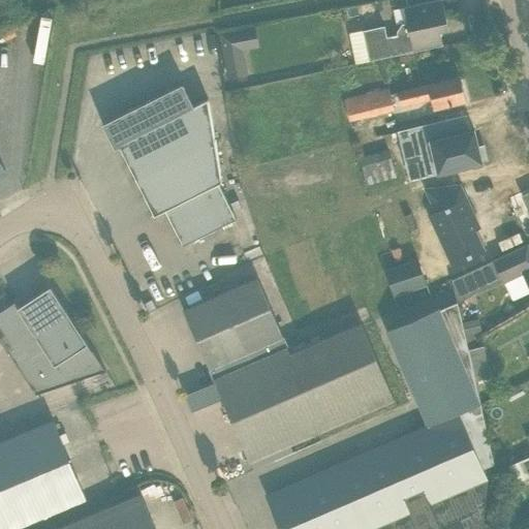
[(442,19),(445,19),(441,0),(437,0),(422,3),(403,7),(407,23),(395,26),(397,35),(386,37),(384,26),(362,31),(368,61),(442,45),(439,31),(445,30),(442,19)]
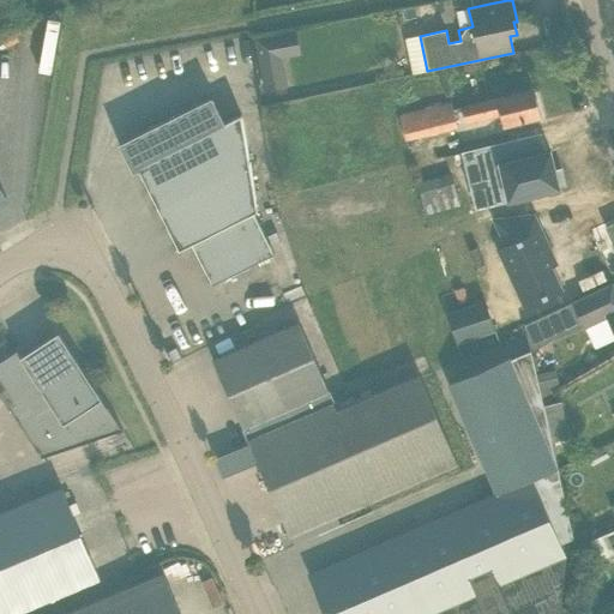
[(281,62),(258,66),(263,88),(284,84),(281,62)]
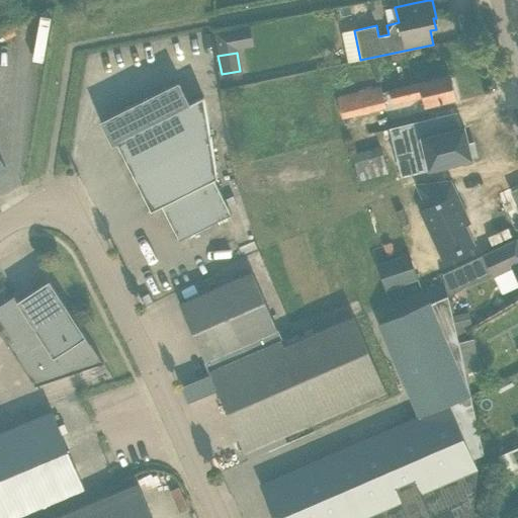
[(384,107),(422,97),(424,107),(436,104),(456,99),(450,76),(430,81),(381,93),(379,86),(335,97),(341,119),(384,108),(384,107)]
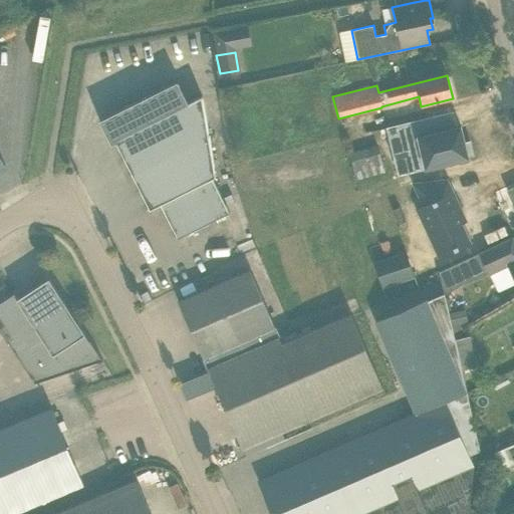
[(178,82),(101,119),(112,143),(115,142),(150,210),(160,204),(177,238),(195,229),(229,212),(211,179),(216,176),(201,97),(188,103),(178,82)]
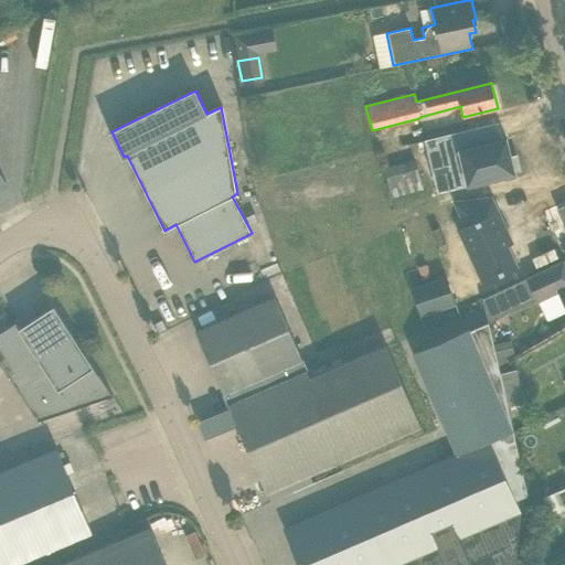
[(476,127),(427,138),(435,169),(452,164),(458,188),(515,174),(514,170),(519,169),(516,157),(512,158),(508,139),(479,146),(476,127)]
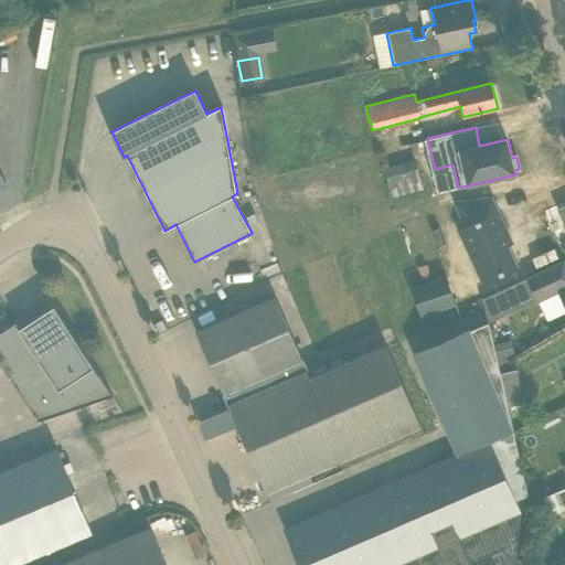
[(414,160),(383,168),(391,196),(422,189),(414,160)]
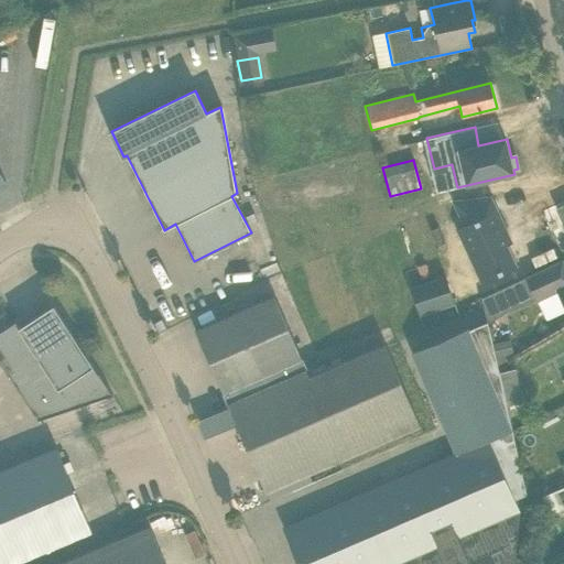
[(490,197),(451,202),(463,227),(455,230),(479,283),(516,267),(502,237),(507,235),(490,197)]
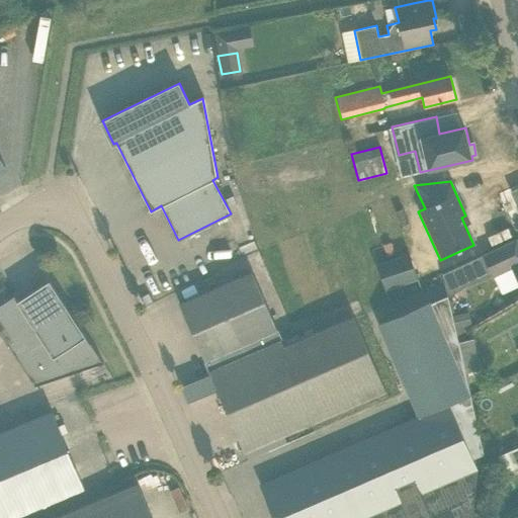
[(517,244),(516,240),(483,256),(493,276),(512,268),(517,280),(517,244)]
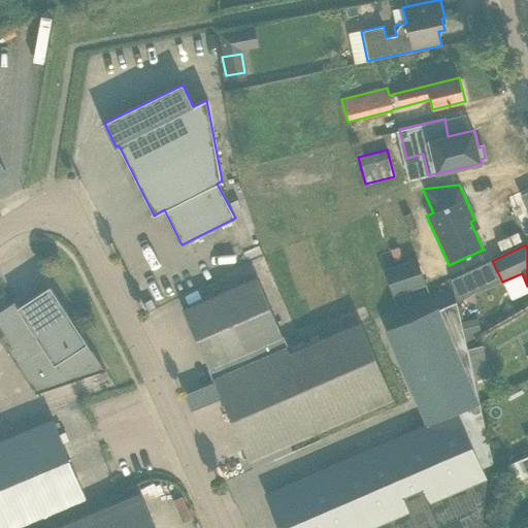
[(392,294),(425,283),(417,259),(384,270),(392,294)]
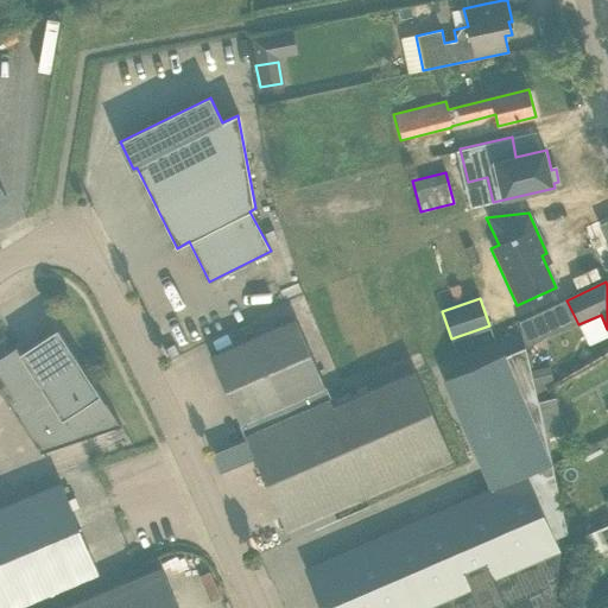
[(521,322),(527,340),(562,329),(556,310),(521,322)]
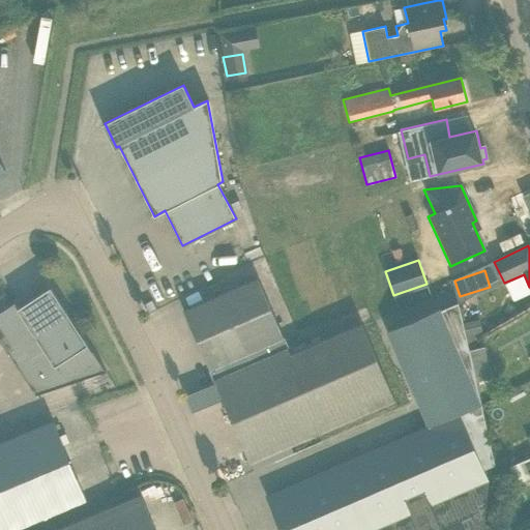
[(184,311),(216,385),(290,354),(257,281),(184,311)]
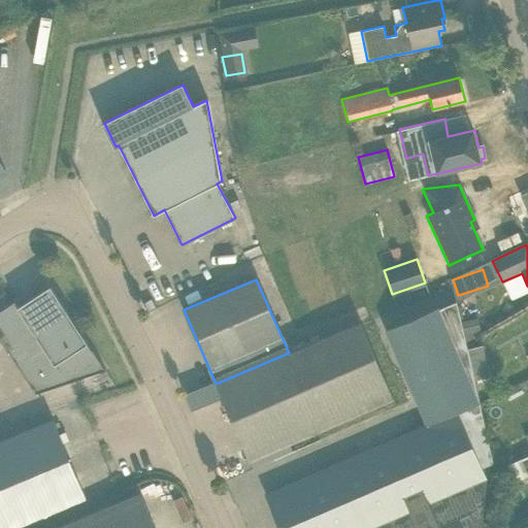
[(0,311),(0,328),(12,348),(7,351),(34,393),(35,394),(104,370),(50,286),(18,306),(15,303),(0,311)]
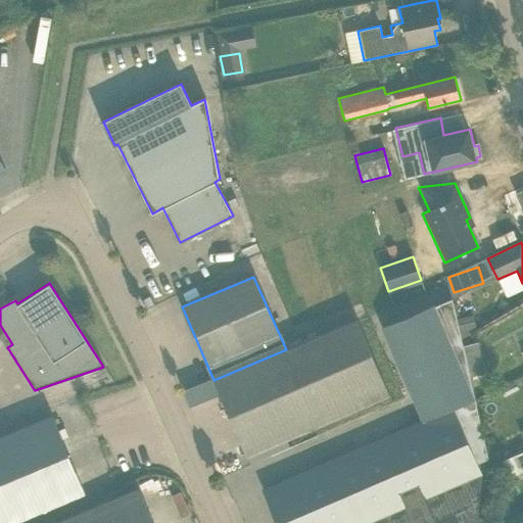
[(476,522),(481,475),(477,465),(488,460),(461,340),(457,319),(452,298),(434,305),(434,304),(381,327),(421,422),(281,480),(263,488),(277,522),(476,522)]
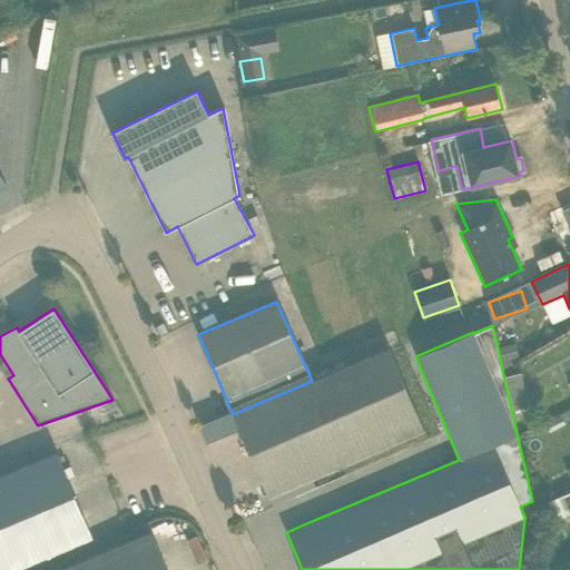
[(516,344),(498,347),(502,371),(519,360),(516,344)]
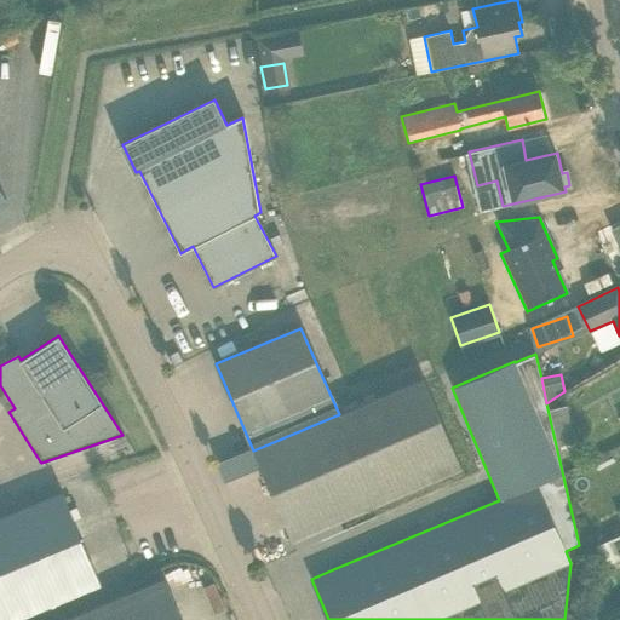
[(253,451),(292,541),(460,469),(422,378),(339,414),(253,451)]
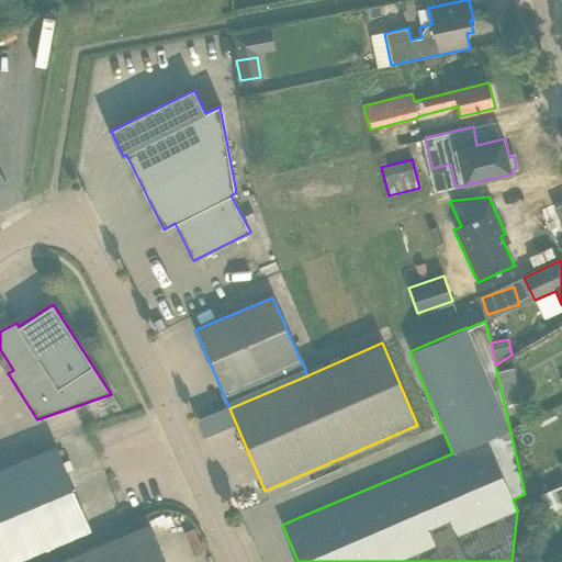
[(35,456),(0,470),(0,561),(13,561),(70,539),(91,530),(56,447),(35,456)]
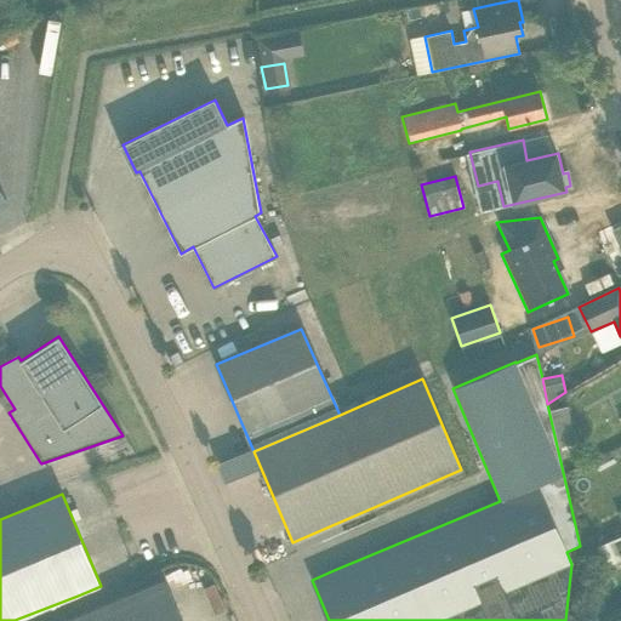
[(620,527),(609,531),(613,540),(620,536),(620,527)]
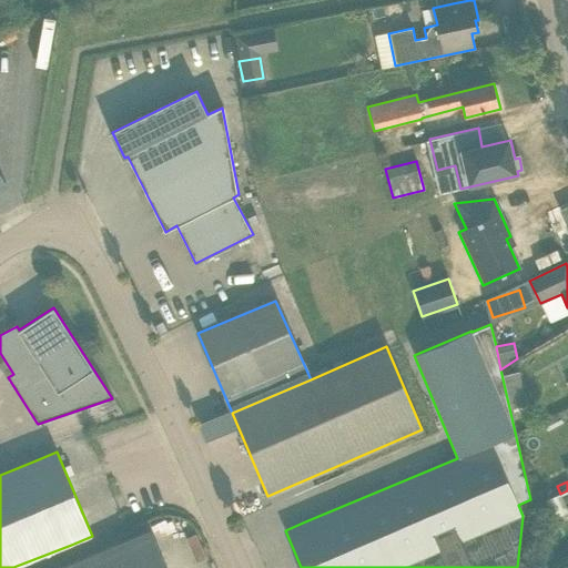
[(567,493),(557,498),(566,515),(567,514),(567,493)]
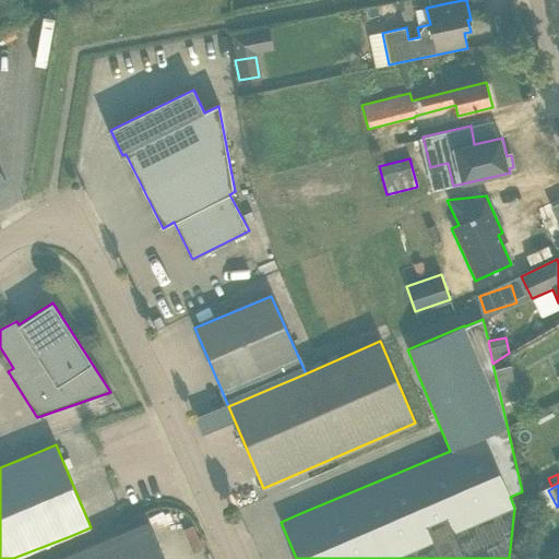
[(162,558),(147,522),(59,558),(162,558)]
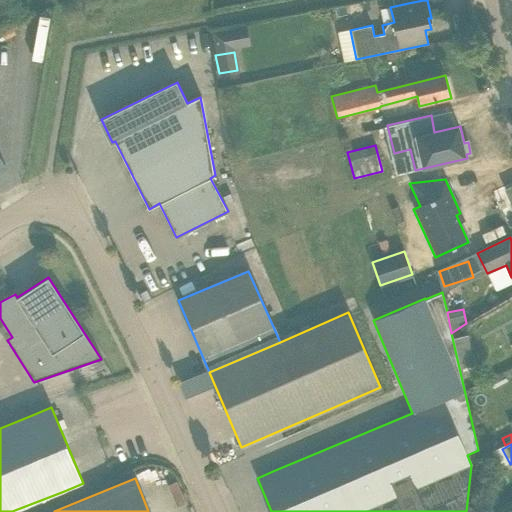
[(487,493),(485,507),(487,511),(503,503),(496,488),(487,493)]
